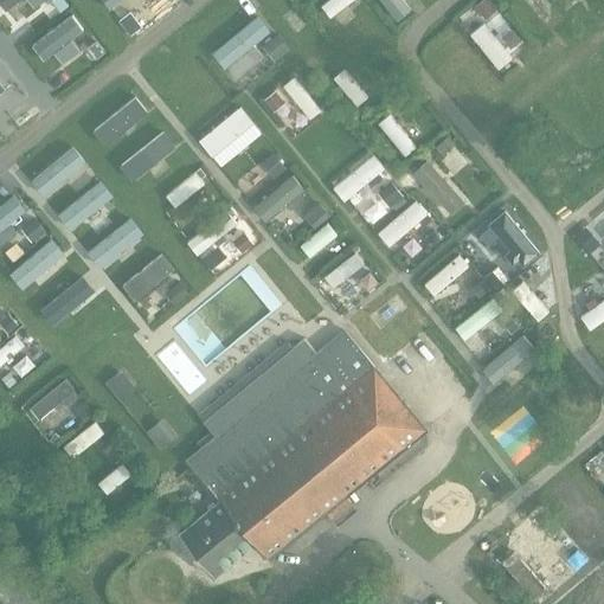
[(60,0),(50,0),(49,1),(58,13),(66,7),(60,0)]
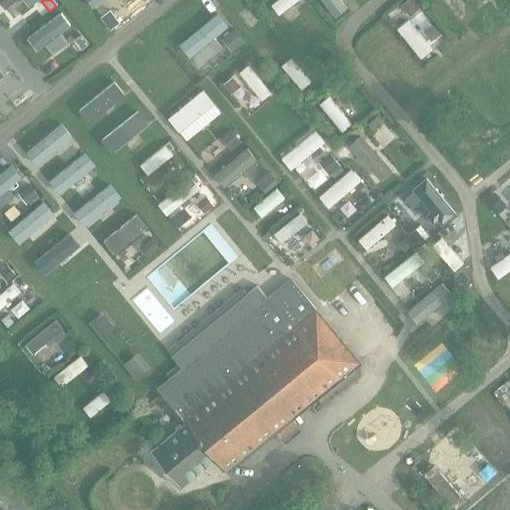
[(276,0),(271,4),(287,24),(301,14),(296,8),(305,1),(304,0),(276,0)]
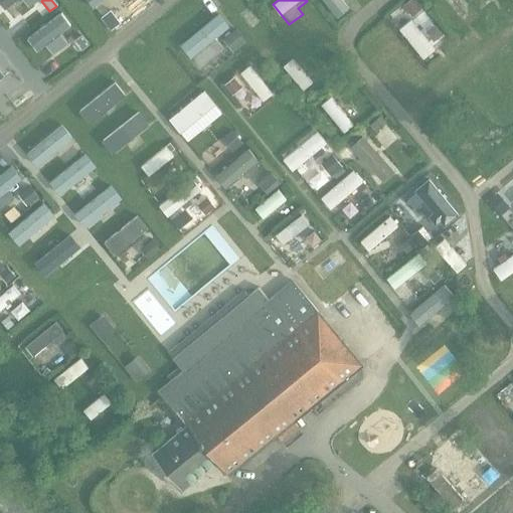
[(349,0),(322,0),(335,20),(355,8),(349,0)]
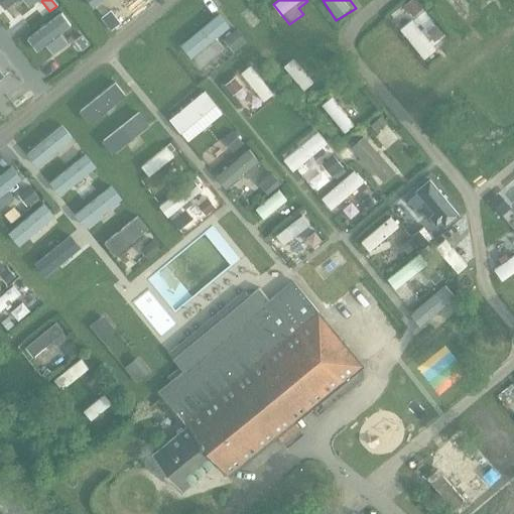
[(411,0),(402,8),(408,15),(418,8),(411,0)]
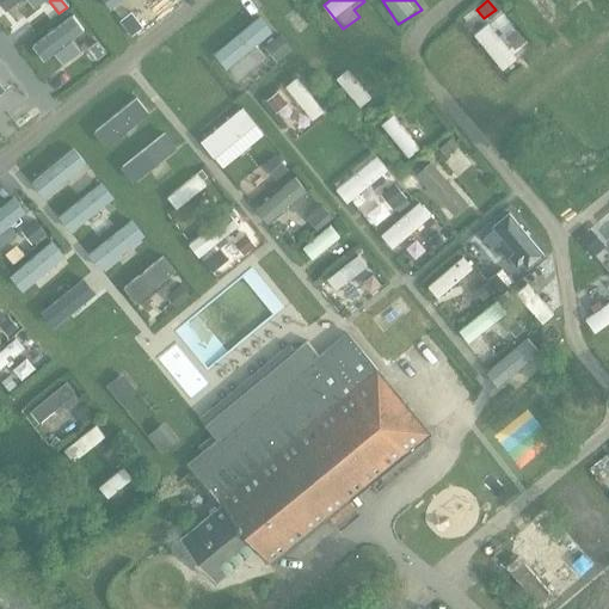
[(564,0),(574,13),(588,4),(585,0),(564,0)]
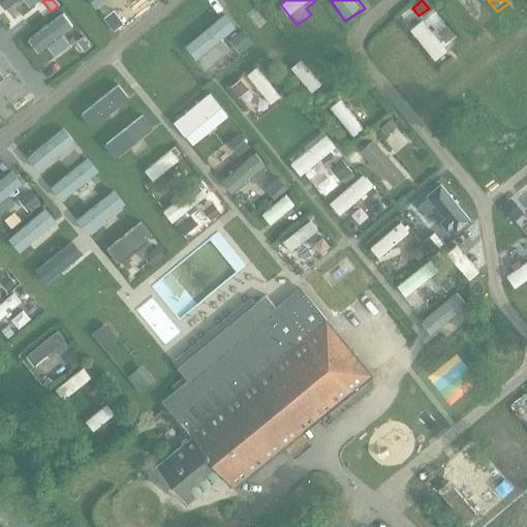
[(113,13),(102,21),(112,33),(122,26),(113,13)]
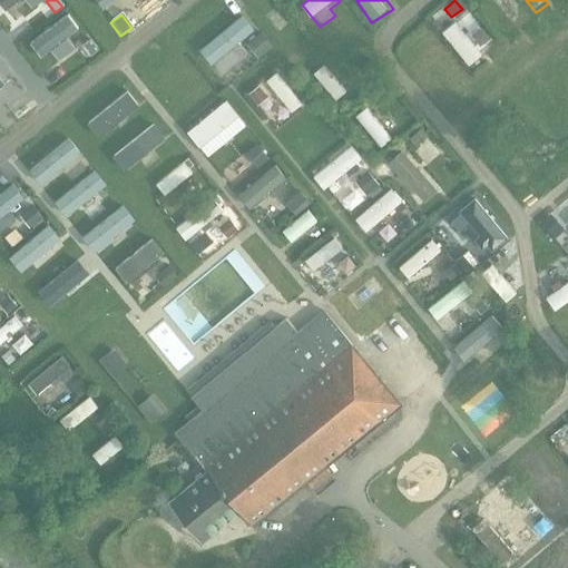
[(198,49),(212,65),(255,30),(243,15),(198,49)]
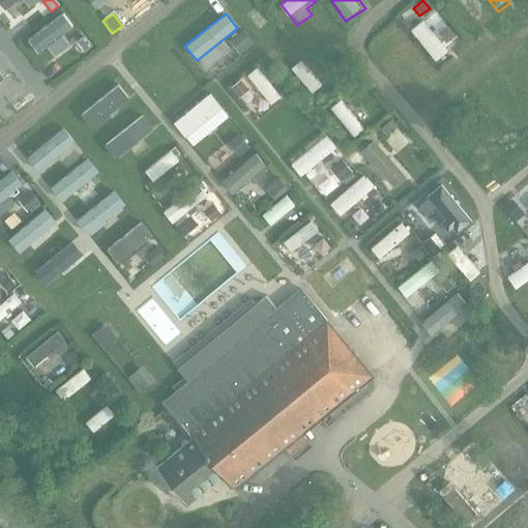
[(460,40),(447,27),(437,36),(422,20),(410,31),(437,61),(460,40)]
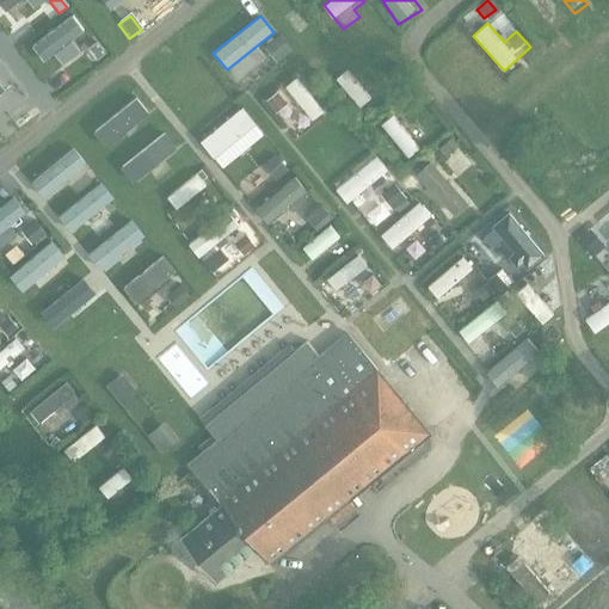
[(457,54),(467,44),(454,32),(444,42),(457,54)]
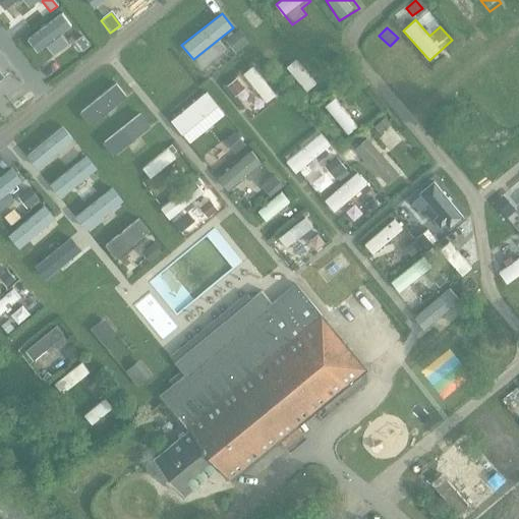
[(236,32),(226,41),(236,53),(246,45),(236,32)]
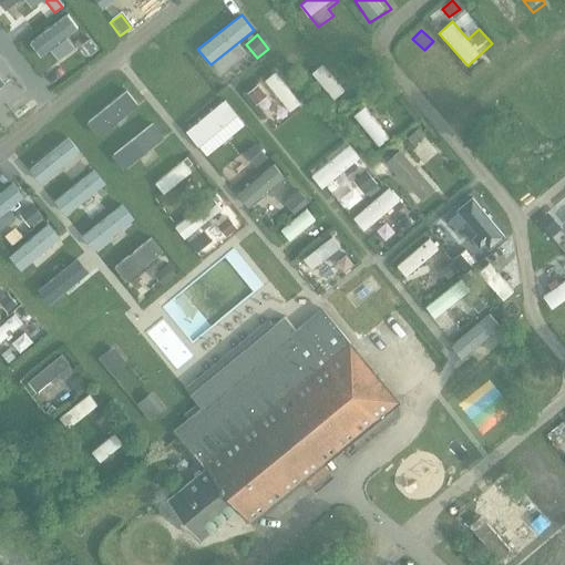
[(88,42),(80,48),(88,59),(95,52),(88,42)]
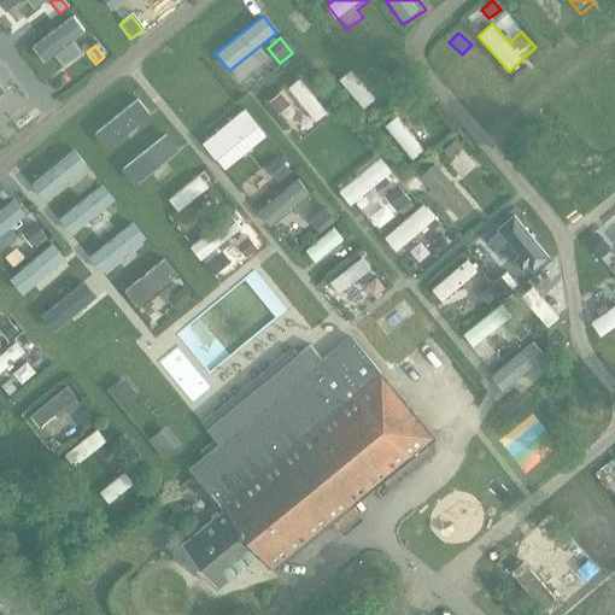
[(351,70),(339,80),(363,109),(375,99),(351,70)]
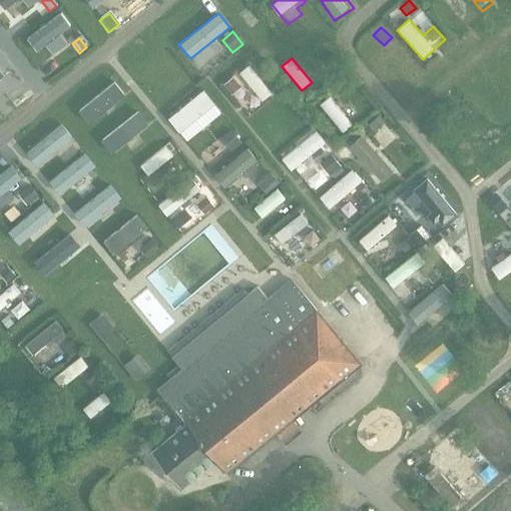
[(250,63),(240,70),(261,101),(271,95),(250,63)]
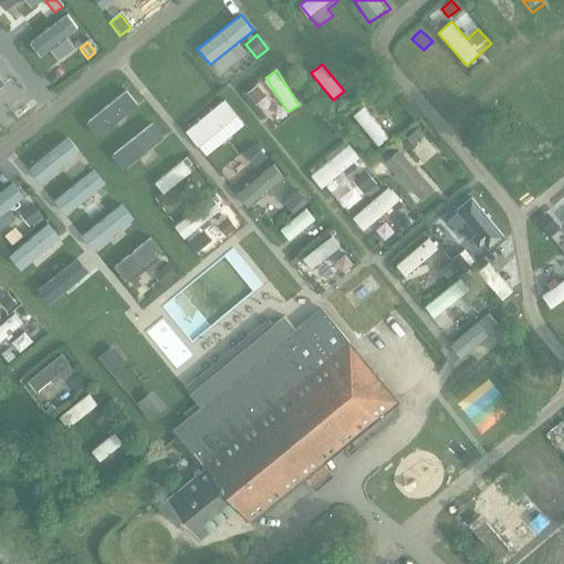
[(127,89),(86,121),(98,136),(139,104),(127,89)]
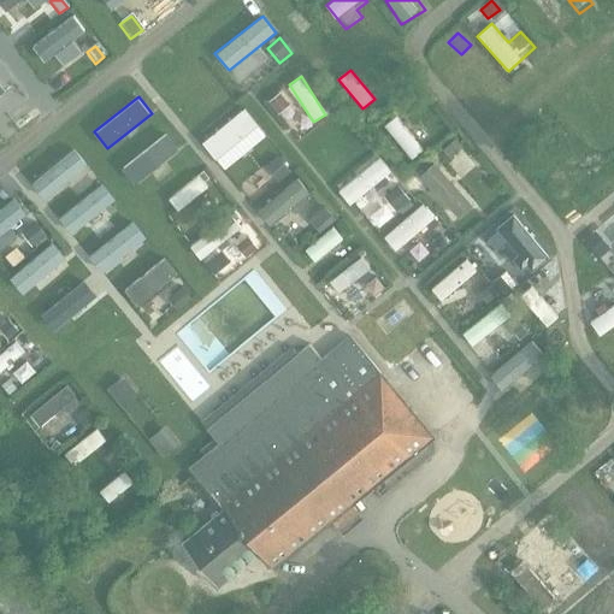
[(277,96),(267,104),(275,113),(284,105),(277,96)]
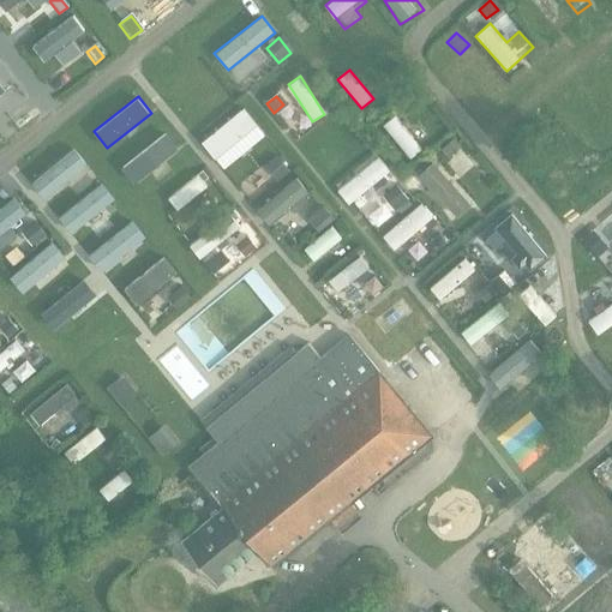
[(209,143),(240,115),(229,103),(198,131),(209,143)]
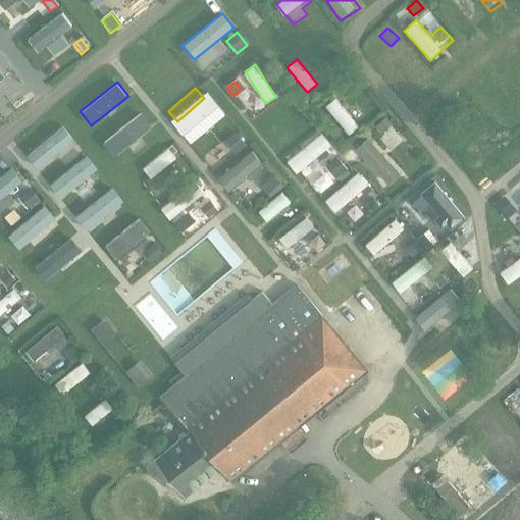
[(349,135),(359,126),(335,98),(325,106),(349,135)]
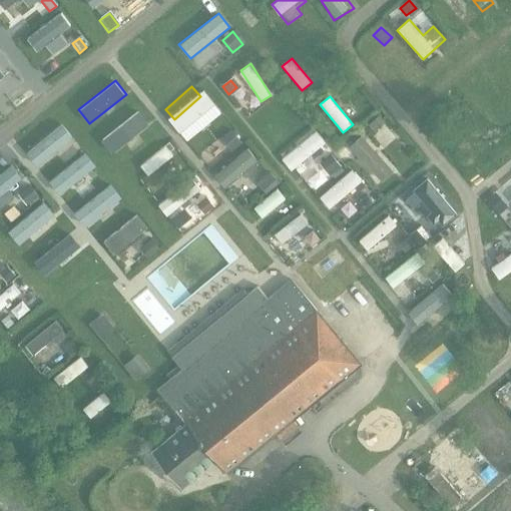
[(113,153),(149,123),(137,109),(102,140),(113,153)]
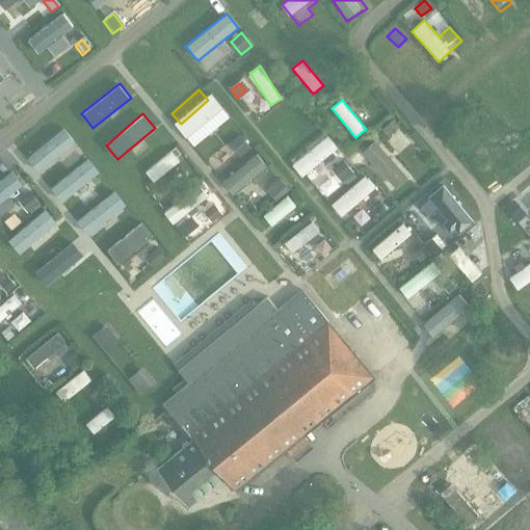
[(205,155),(235,132),(227,122),(196,143),(205,155)]
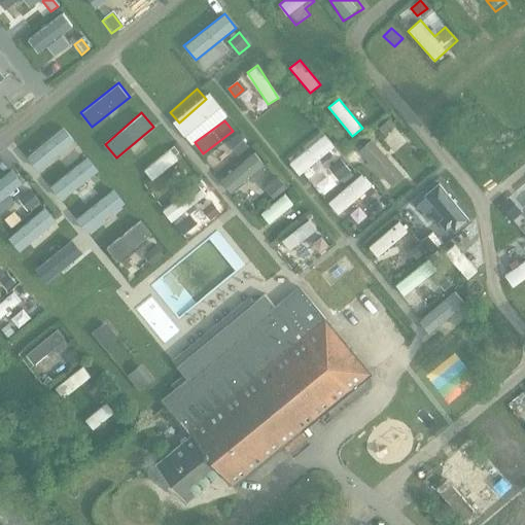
[(387,123),(377,130),(383,136),(392,129),(387,123)]
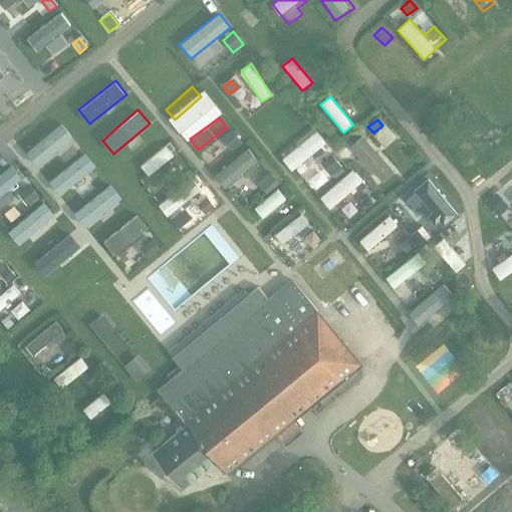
[(38,167),(72,137),(61,122),(26,153),(38,167)]
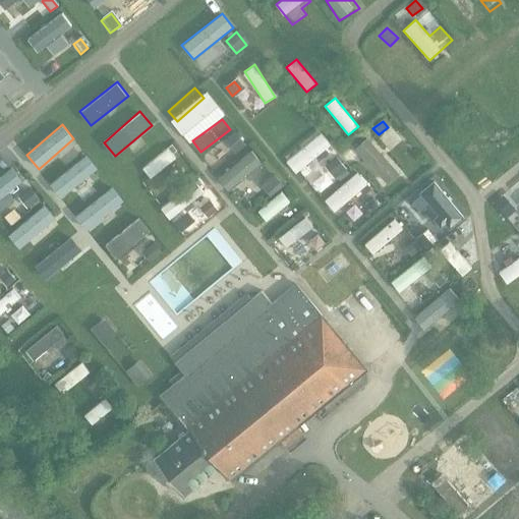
[(353,150),(387,185),(400,173),(366,136),(353,150)]
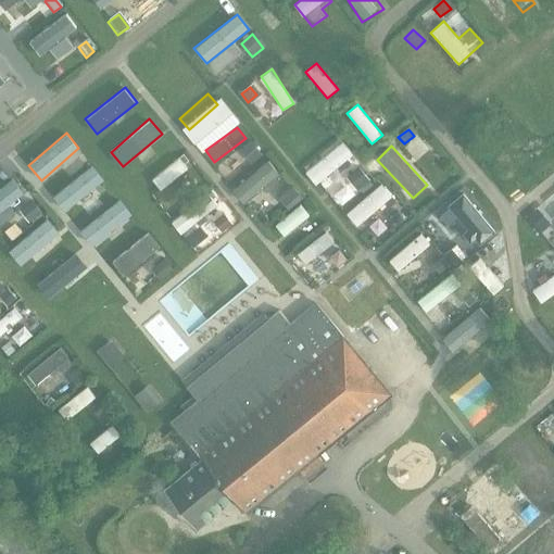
[(180,159),(151,177),(159,189),(188,171),(180,159)]
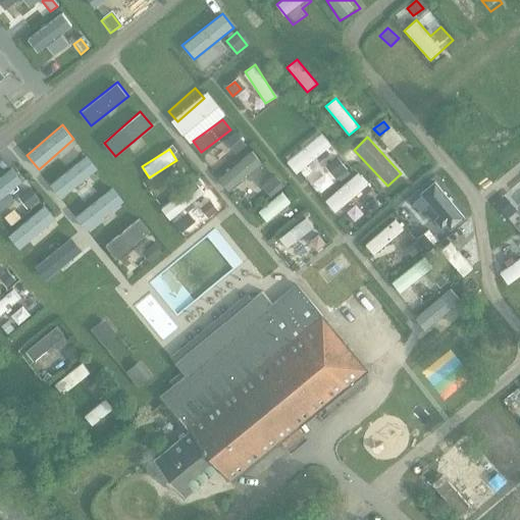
[(253,151),(217,177),(227,191),(263,164),(253,151)]
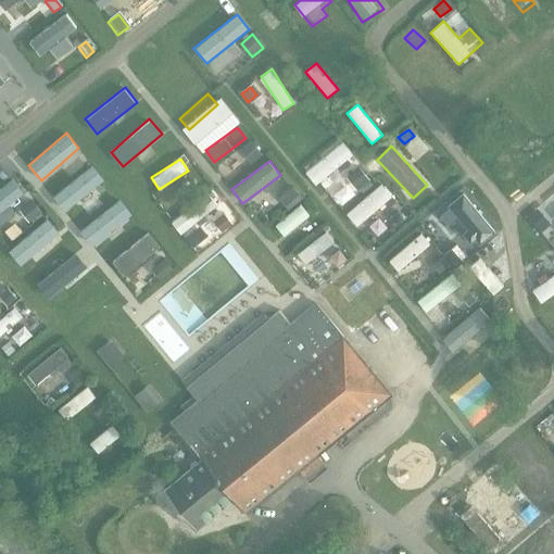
[(65,212),(104,179),(91,164),(53,197),(65,212)]
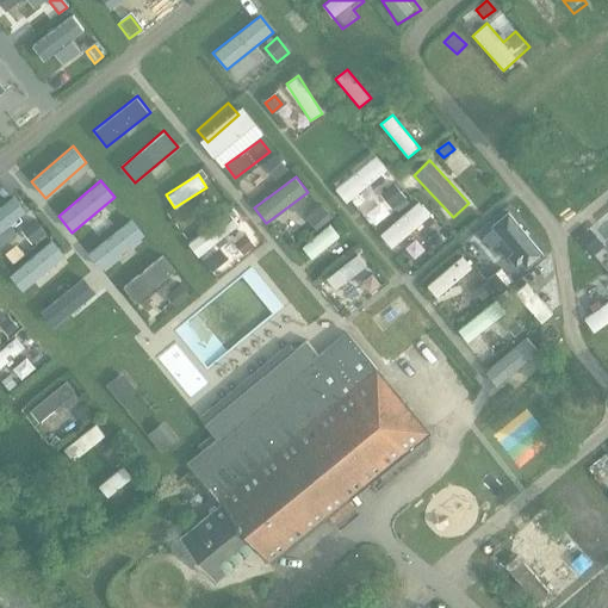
[(391,186),(380,196),(391,209),(402,199),(391,186)]
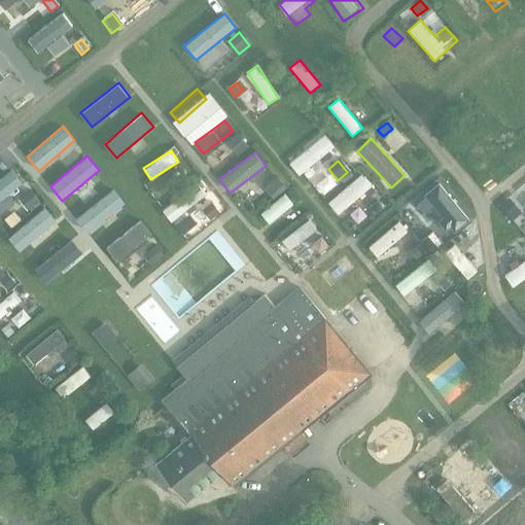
[(0,202),(23,182),(10,168),(0,177),(0,202)]
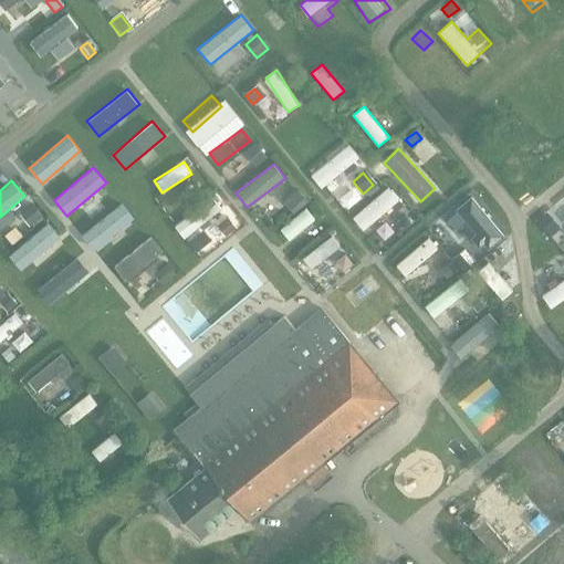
[(371,238),(406,207),(388,187),(353,218),(371,238)]
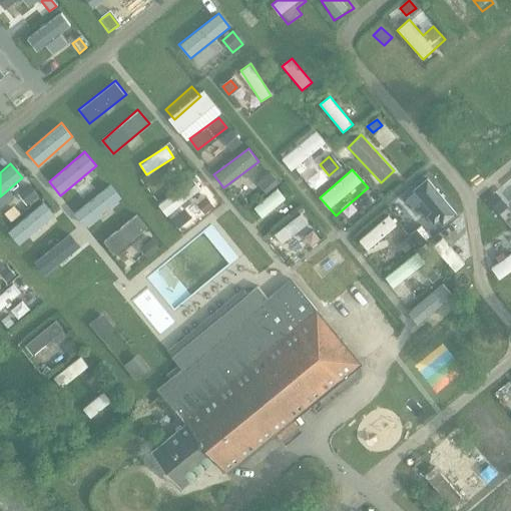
[(265,172),(252,182),(264,196),(277,186),(265,172)]
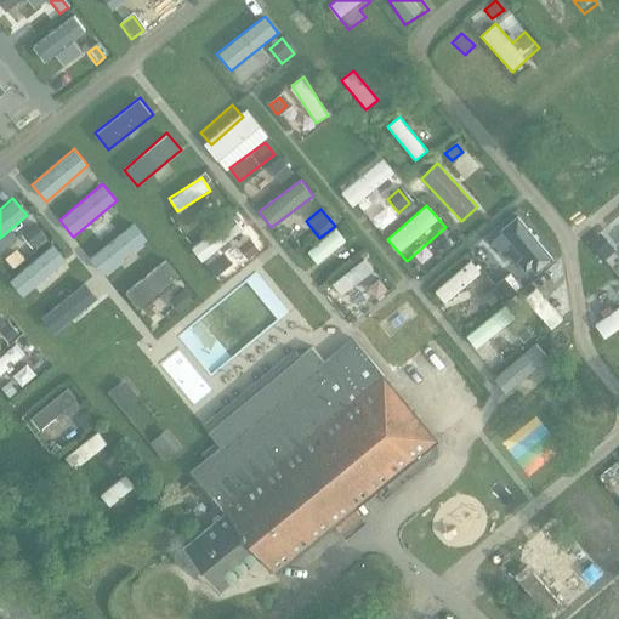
[(203,262),(242,228),(230,215),(191,248),(203,262)]
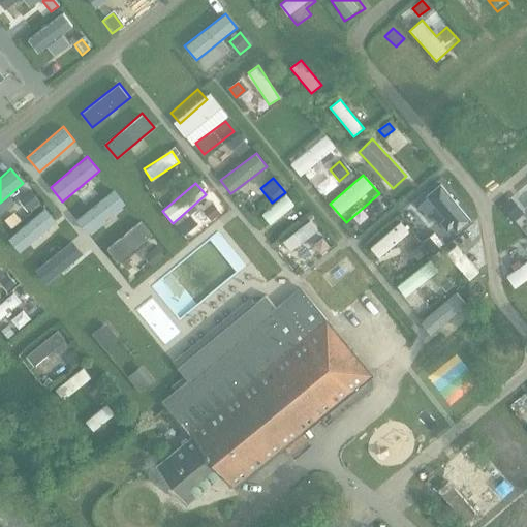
[(88,235),(125,203),(113,189),(75,221),(88,235)]
